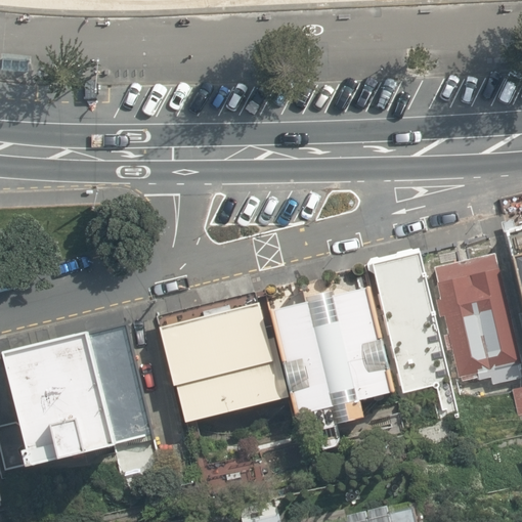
[(2,55),(1,72),(28,74),(29,57),(2,55)]
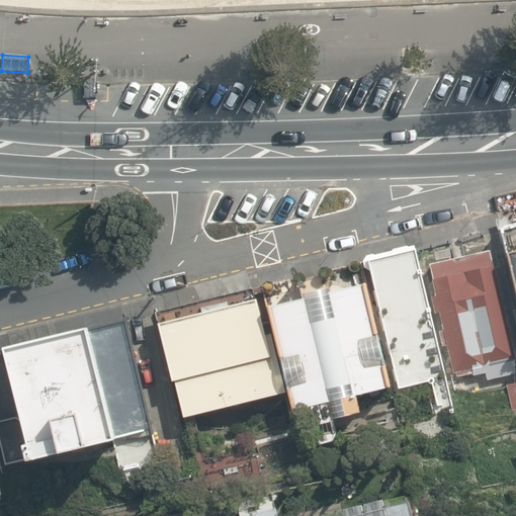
[(515,224),(498,229),(515,306),(515,224)]
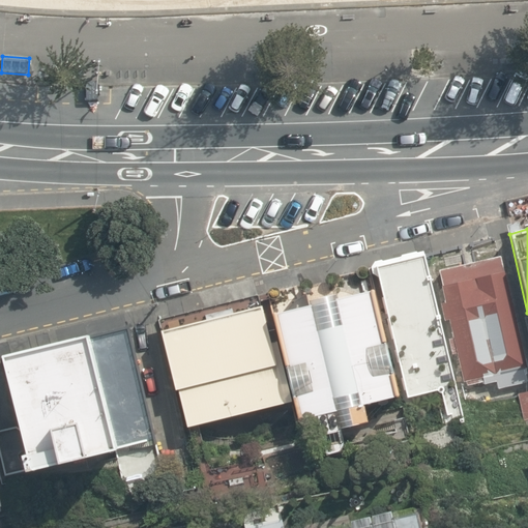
[(464,412),(427,255),(377,266),(408,398),(441,389),(447,415),(464,412)]
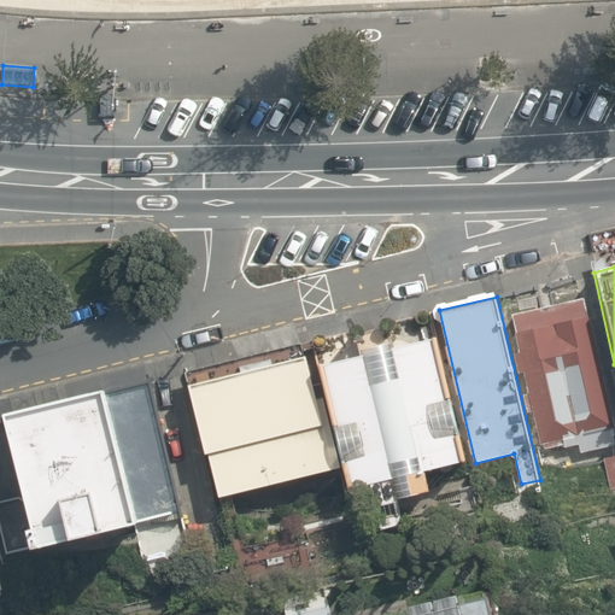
[(614,428),(585,299),(511,316),(520,351),(513,352),(519,375),(525,373),(529,396),(522,397),(526,415),(532,413),(540,446),(543,446),(544,450),(562,446),(563,449),(578,445),(580,455),(614,445),(614,439),(613,429),(614,428)]
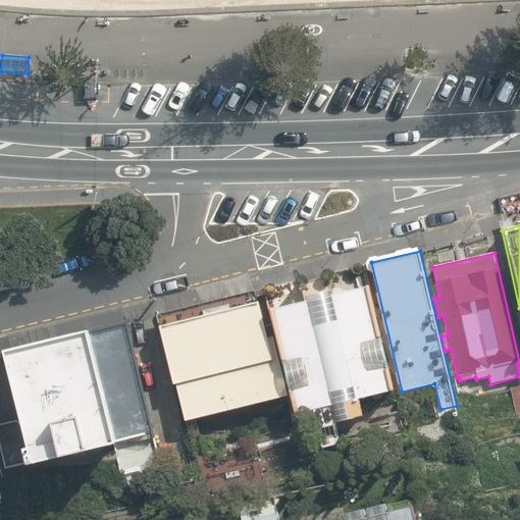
[(282,302),(267,306),(292,413),(309,408),(319,448),(330,446),(334,444),(338,440),(338,436),(334,421),(361,414),(357,397),(392,388),(366,281),(350,286),(346,284),(338,282),(332,281),(330,281),(328,275),(299,283),(299,289),(296,290),(291,293),(287,297),(283,300),(282,302)]
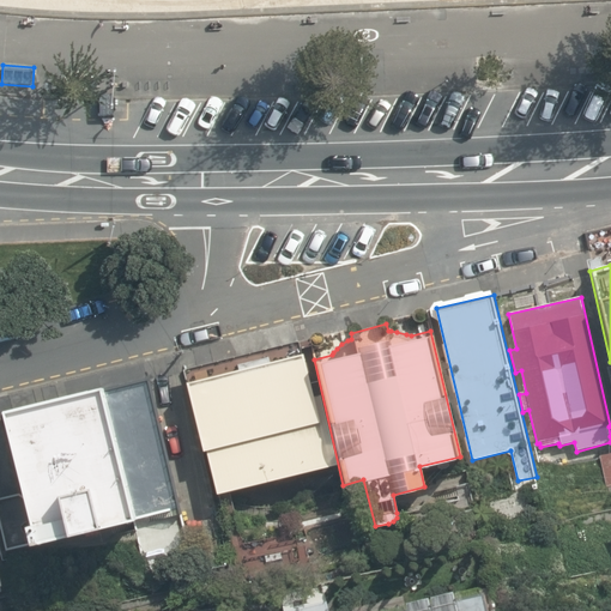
[(298,339),(181,369),(203,451),(205,451),(216,494),(337,464),(319,392),(313,394),(298,339)]
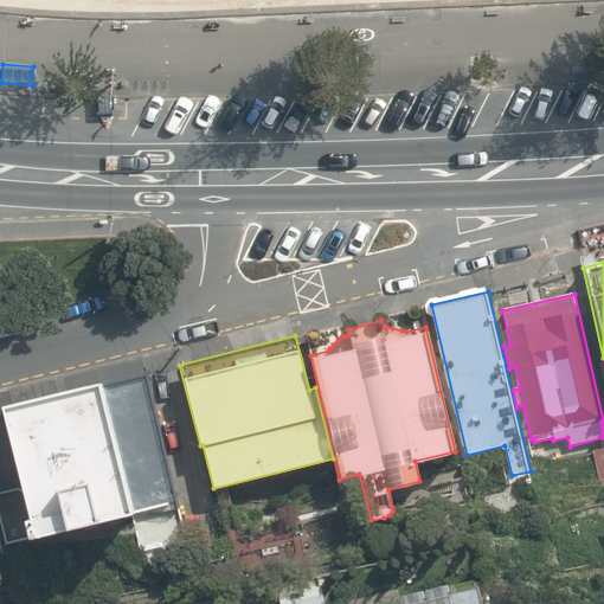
[(142,377),(100,389),(130,515),(177,505),(142,377)]
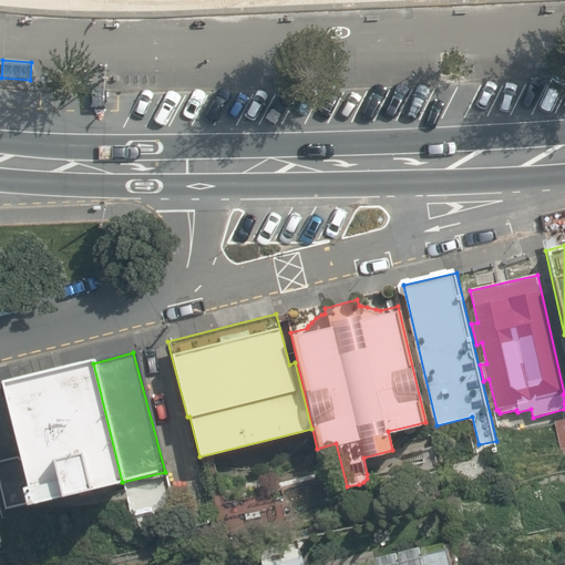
[(122,482),(93,363),(6,384),(28,473),(21,474),(29,505),(122,482)]
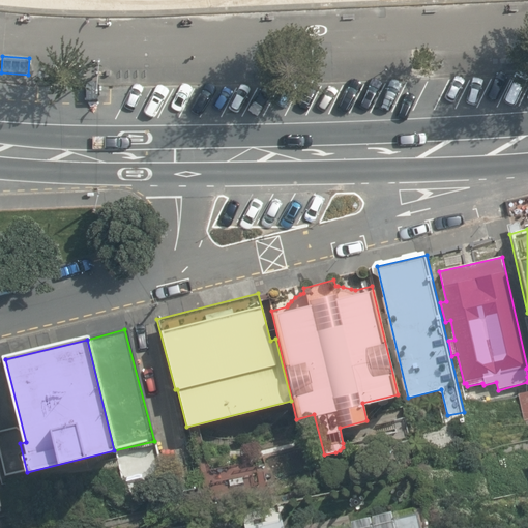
[(527,392),(518,396),(524,422),(527,420),(527,392)]
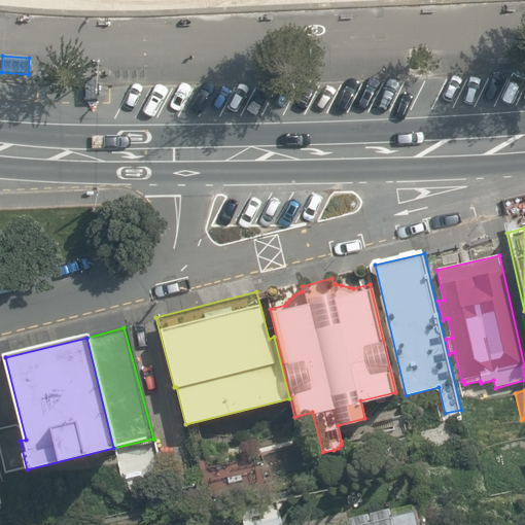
[(0,502),(8,500),(0,465),(0,502)]
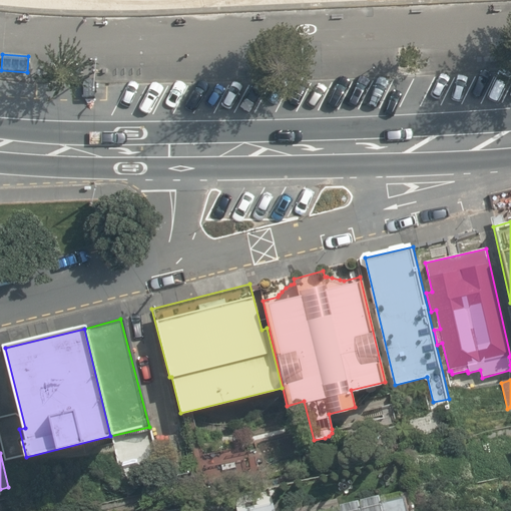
[(274,510),(270,498),(235,506),(236,510),(274,510)]
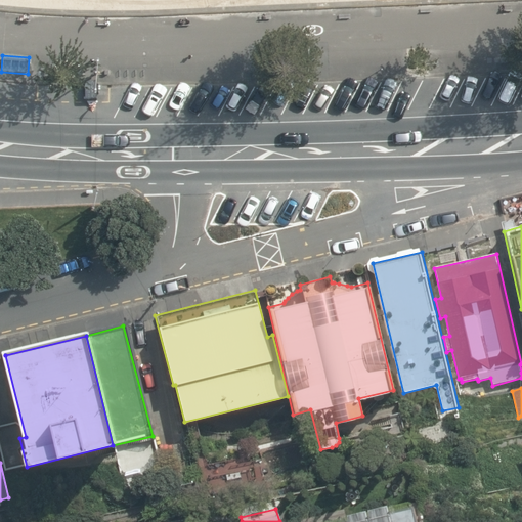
[(415,521),(415,513),(395,514),(394,509),(352,511),(352,521),(415,521)]
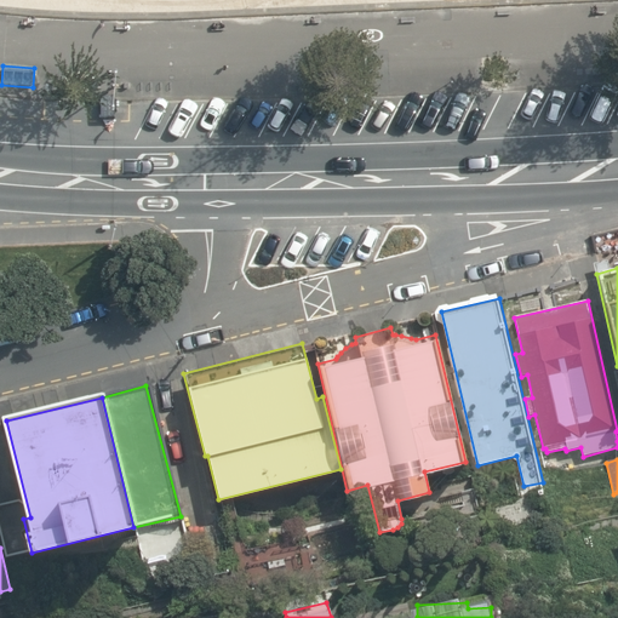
All buildings are outlined.
